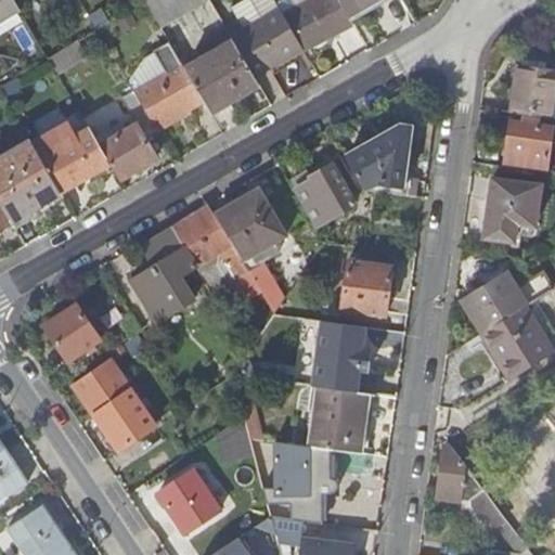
[(0,0),(0,13),(16,3),(14,0),(0,0)]
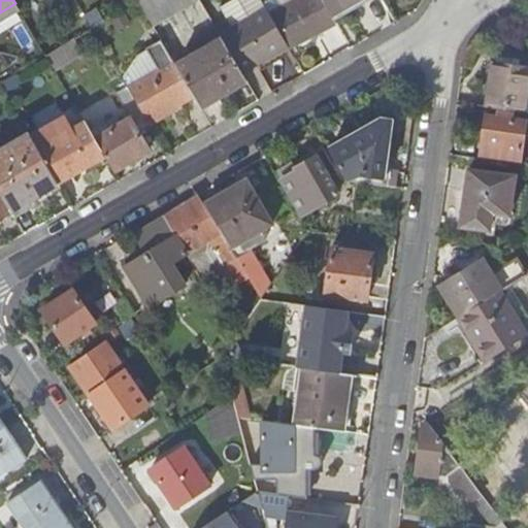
[(140,0),(138,2),(155,29),(177,14),(168,0),(140,0)]
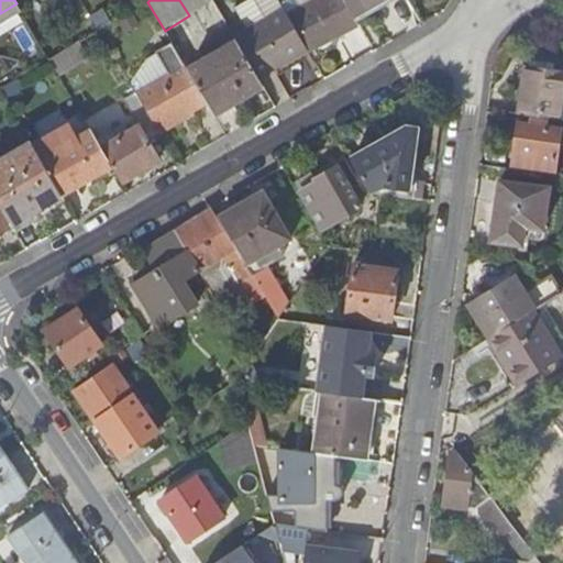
[(356,29),(342,0),(319,0),(289,14),(310,52),(356,29)]
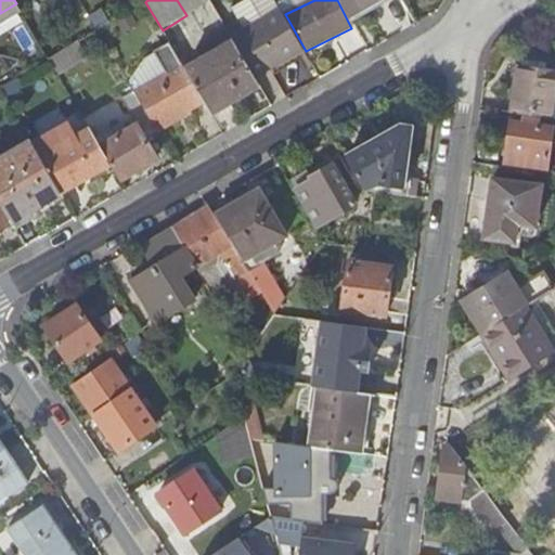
[(338,0),(350,20),(385,0),(338,0)]
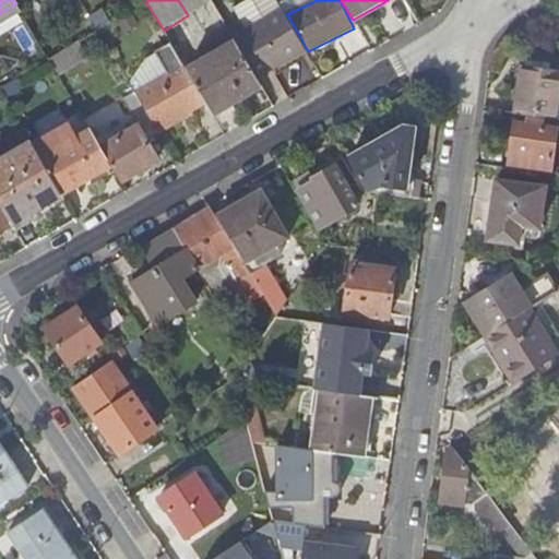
[(282,9),(234,37),(237,43),(258,79),(306,50),(282,9)]
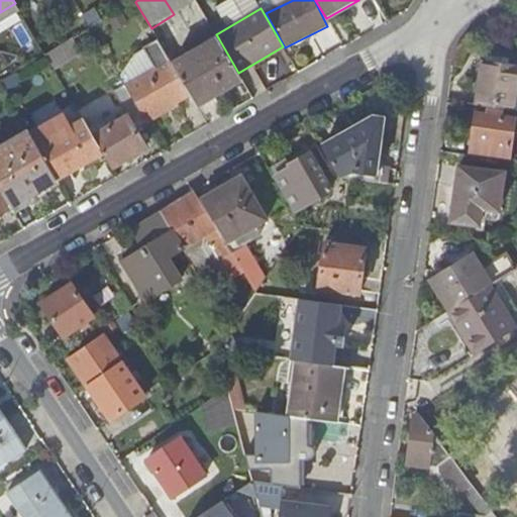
[(73,38),(45,56),(54,69),(81,53),(73,38)]
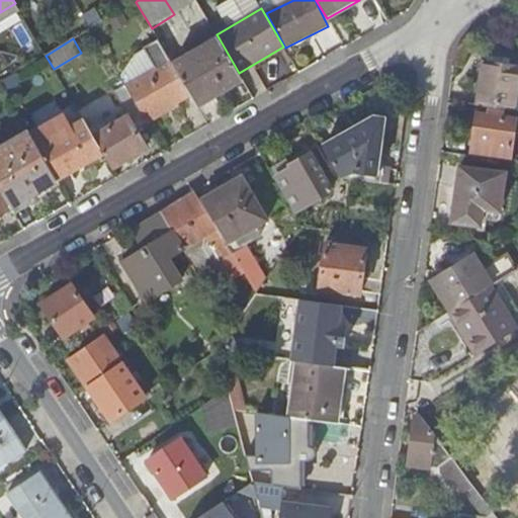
[(239,73),(220,39),(174,66),(183,82),(191,96),(197,108),(243,81),(239,73)]
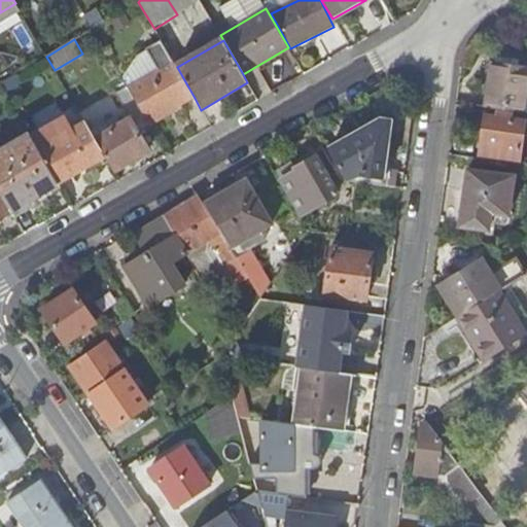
[(177,67),(163,42),(147,51),(149,54),(160,71),(135,85),(129,90),(131,94),(148,125),(195,98),(186,83),(177,67)]
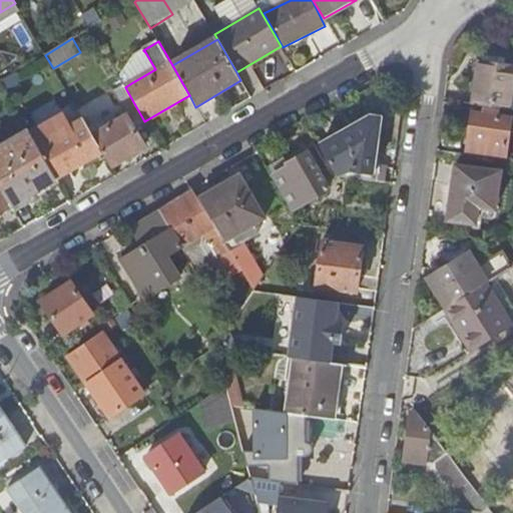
[(124,72),(131,83),(155,69),(145,52),(135,58),(124,72)]
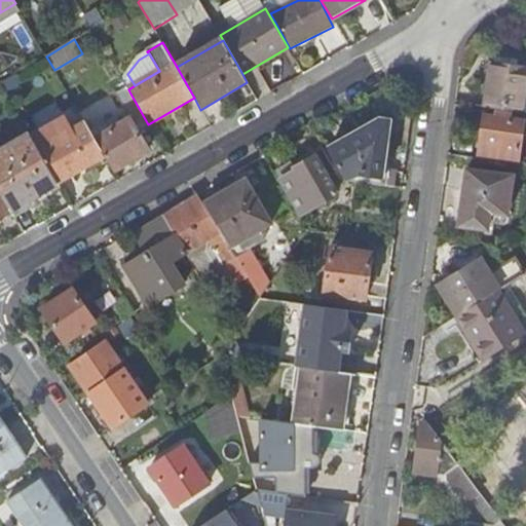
[(491,68),(484,109),(520,114),(525,72),(491,68)]
